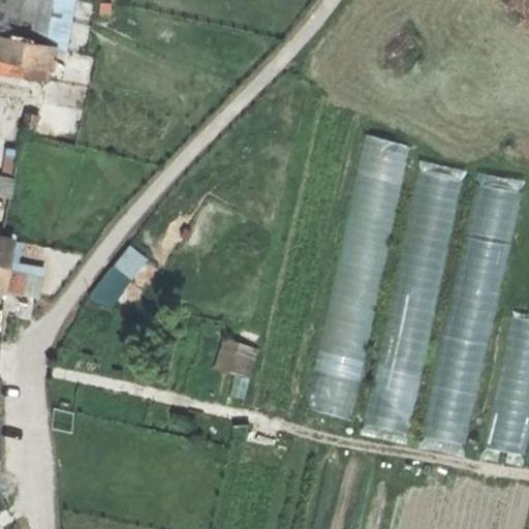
[(42,49),(51,0),(0,0),(0,4),(0,62),(29,67),(27,81),(50,85),(55,50),(42,49)]
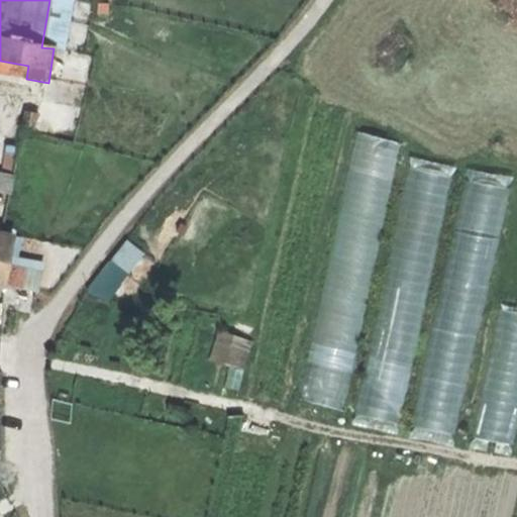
[(352,130),(297,399),(345,409),(401,140),(352,130)]
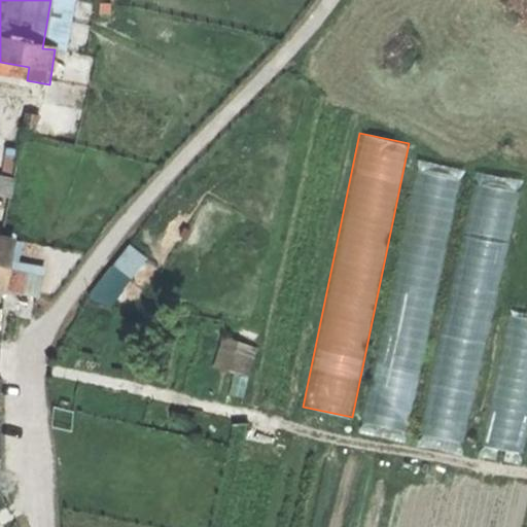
[(363,423),(408,432),(461,179),(417,170),(363,423)]
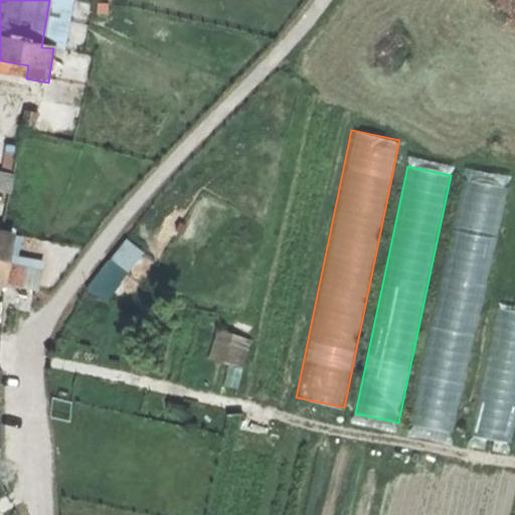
[(0,286),(4,288),(13,236),(0,233),(0,202),(6,173),(0,172),(0,286)]
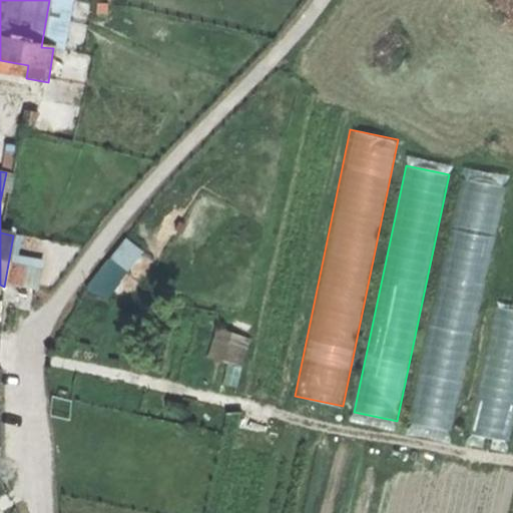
[(406,432),(449,441),(503,184),(460,175),(406,432)]
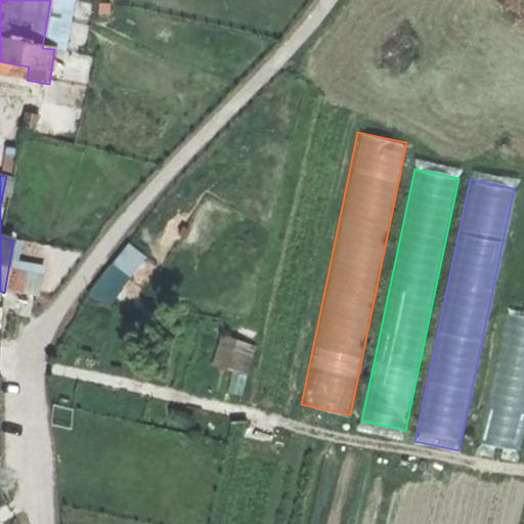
[(128,243),(111,265),(127,277),(144,255),(128,243)]
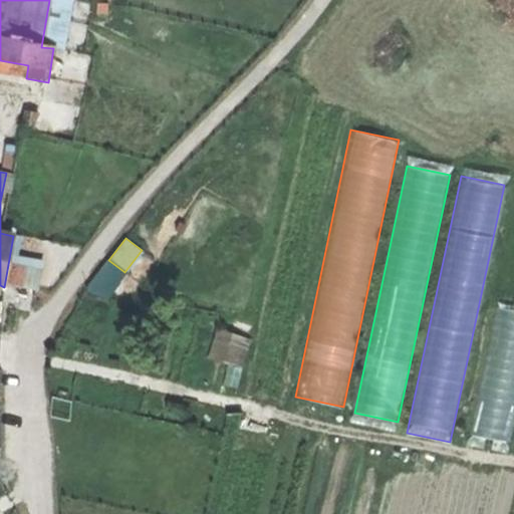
[(108,260),(87,289),(108,297),(124,272),(108,260)]
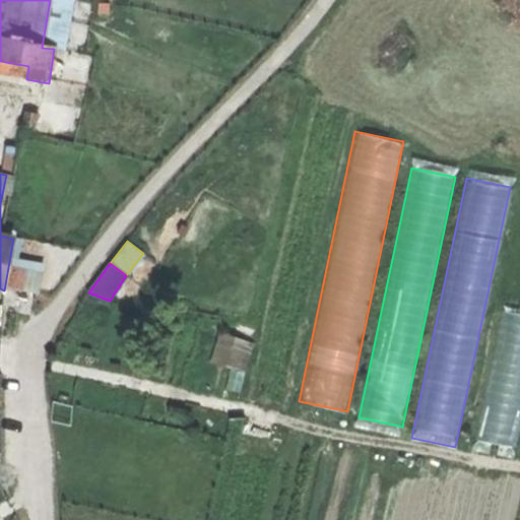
[(472,438),(517,447),(519,431),(519,310),(500,306),(472,438)]
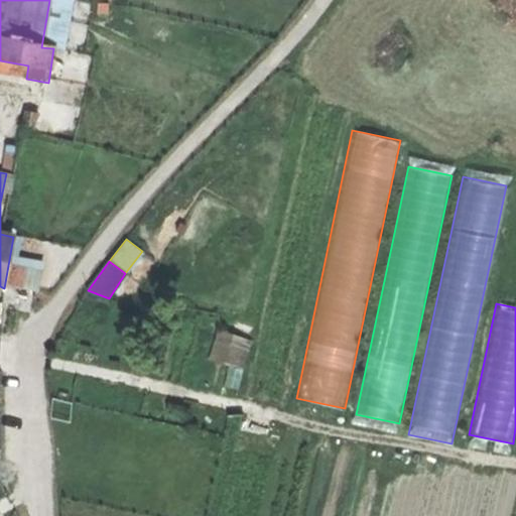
[(251,339),(216,328),(206,359),(241,370),(251,339)]
